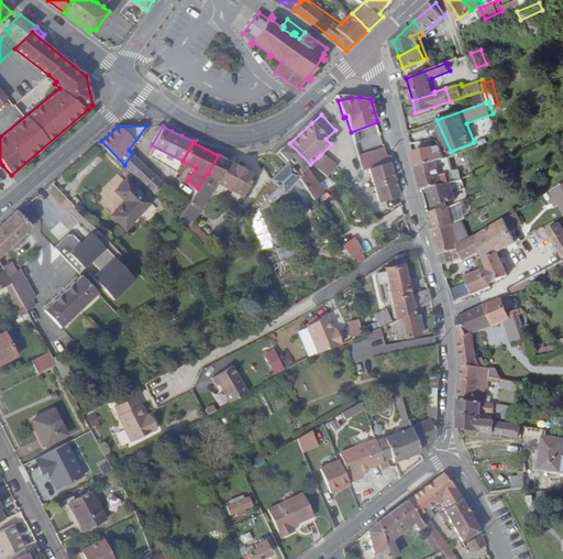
[(285,164),(297,177),(305,189),(309,197),(317,208),(327,201),(306,170),(310,164),(289,143),(276,155),(285,164)]
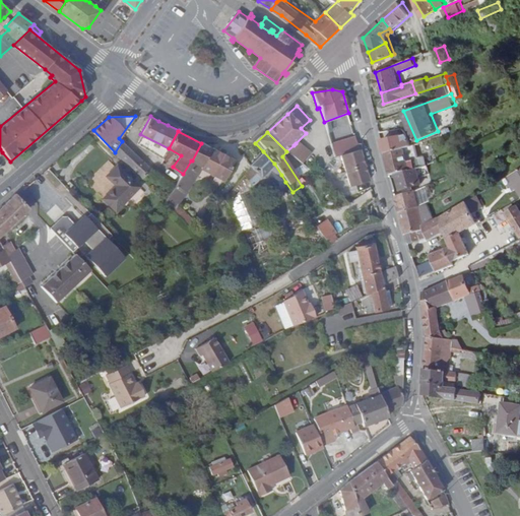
[(413,144),(412,140),(410,136),(385,141),(387,151),(413,144)]
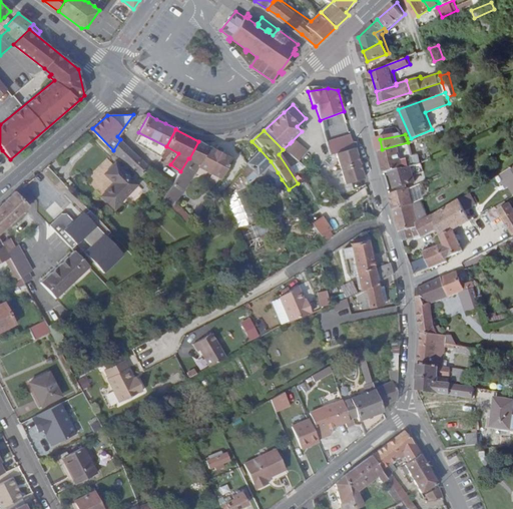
[(113,150),(139,176),(149,166),(117,136),(120,139),(113,150)]
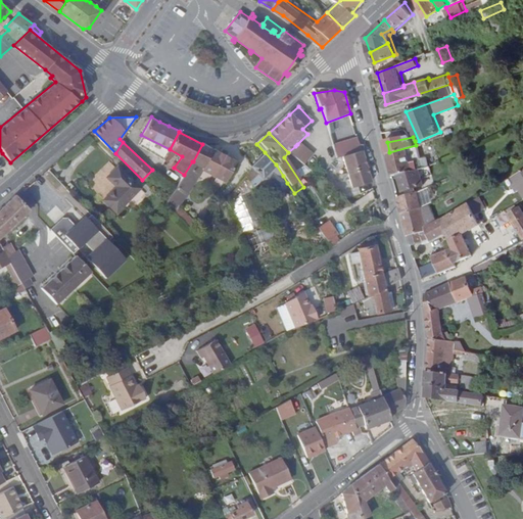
[(363,152),(359,139),(334,148),(338,161),(363,152)]
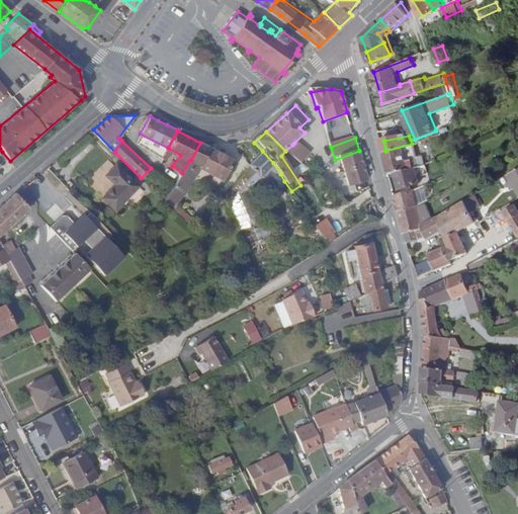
[(223,178),(234,160),(200,143),(191,160),(190,160),(182,173),(180,175),(172,186),(182,193),(201,167),(223,178)]
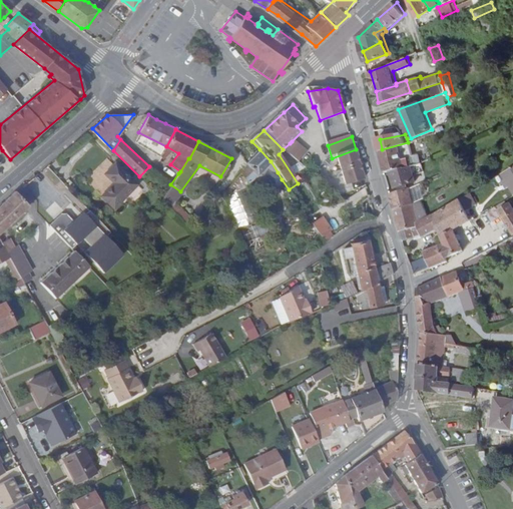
[(283,149),(289,154),(297,144),(292,141),(290,143),(283,149)]
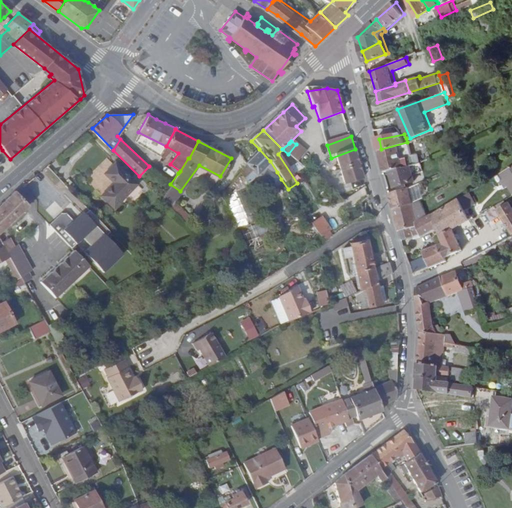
[(393,169),(413,165),(425,160),(432,157),(430,148),(413,156),(409,142),(407,142),(381,149),(386,171),(393,169)]
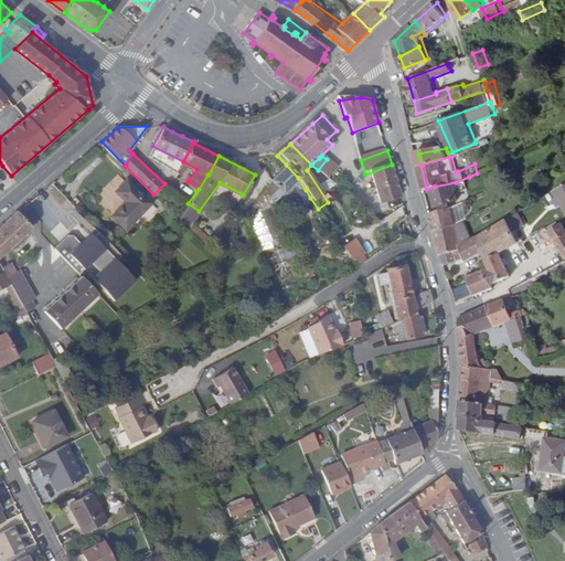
[(338,168),(327,159),(318,170),(329,180),(338,168)]
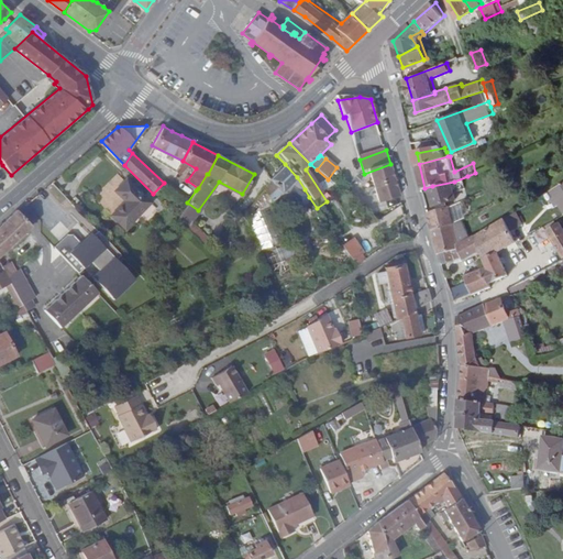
[(280,193),(287,186),(298,196),(302,201),(309,197),(305,189),(297,177),(285,164),(269,179),(271,182),(243,215),(247,227),(269,203),(274,205),(277,200),(273,197),(278,190),(280,193)]
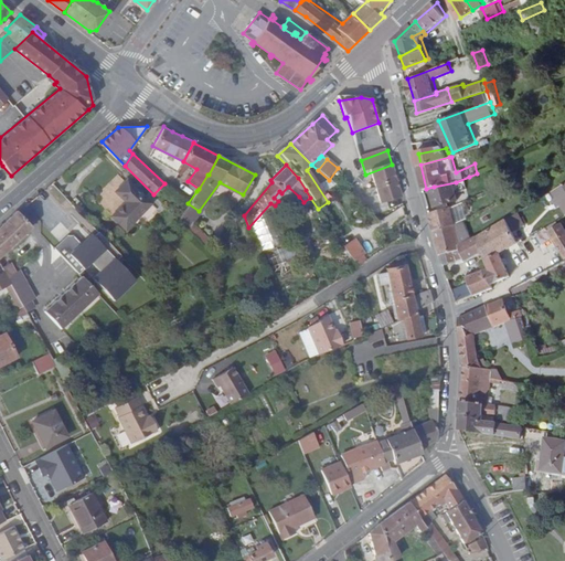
[(402,198),(392,165),(373,171),(382,203),(402,198)]
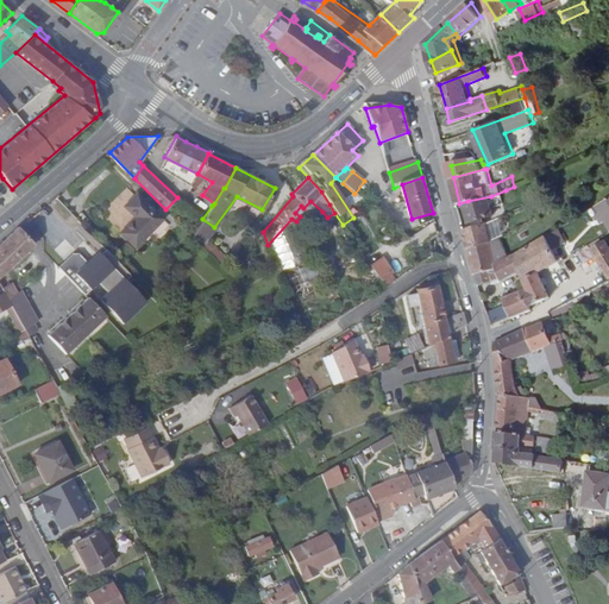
[(118,232),(132,247),(137,243),(142,238),(159,221),(136,196),(124,207),(132,218),(118,232)]
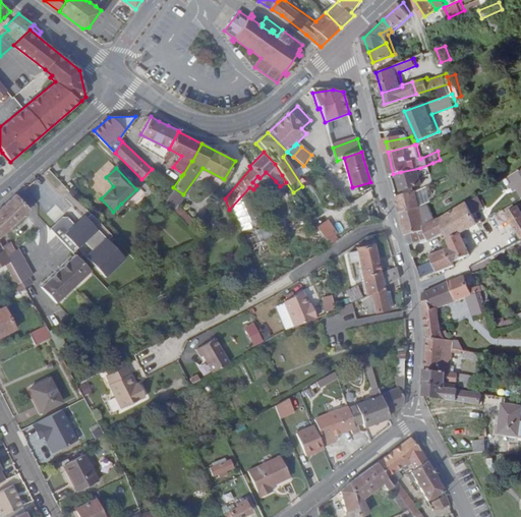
[(420,168),(400,172),(404,189),(424,183),(420,168)]
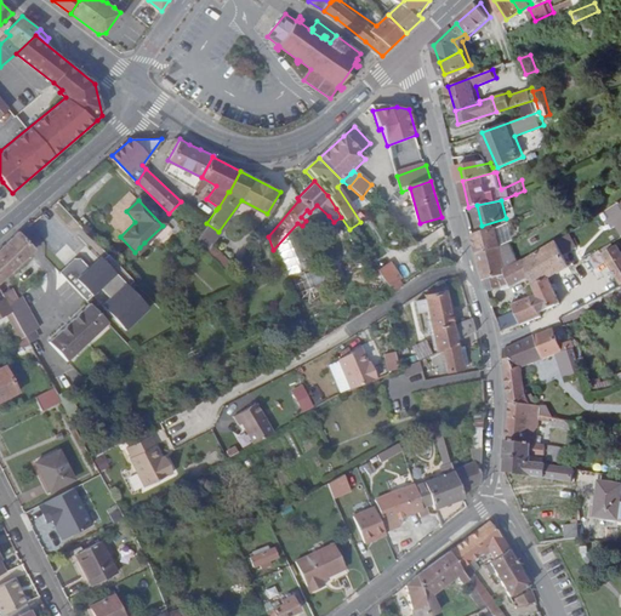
[(516,237),(510,220),(499,226),(503,243),(516,237)]
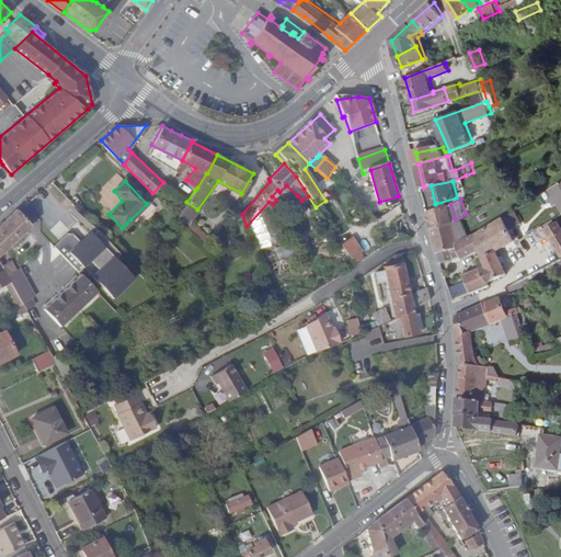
[(190,220),(197,209),(186,202),(185,204),(176,217),(186,226),(190,220)]
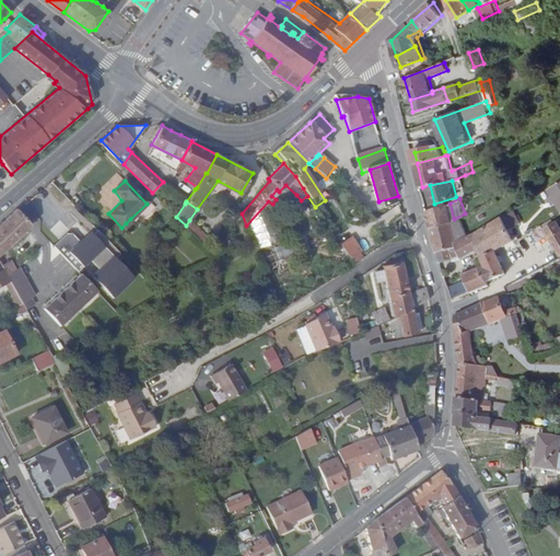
[(247,228),(253,239),(266,268),(292,257),(268,201),(246,226),(247,228)]
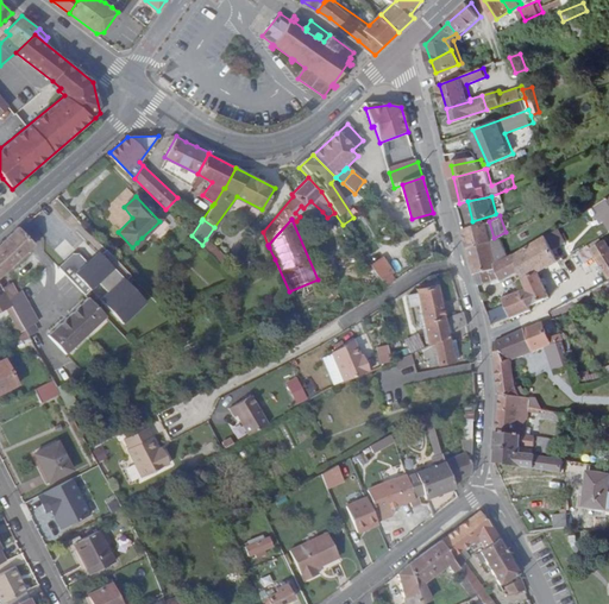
[(470,245),(493,238),(494,238),(489,221),(466,228),(465,228),(470,245)]
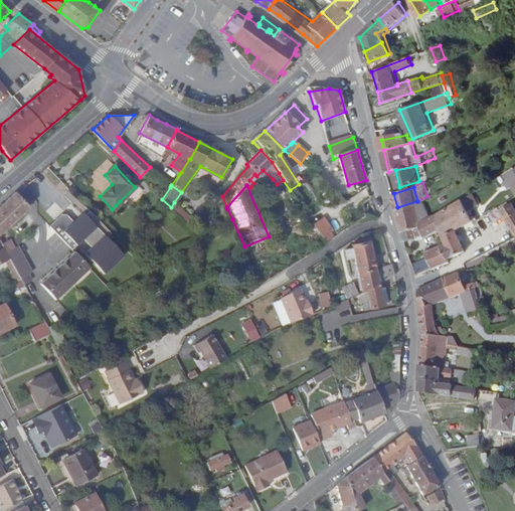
[(0,233),(29,206),(15,191),(0,205),(0,233)]
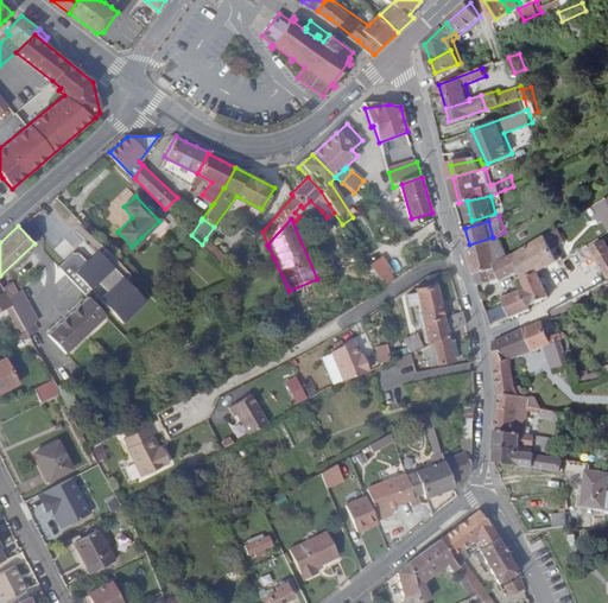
[(555,248),(568,237),(562,226),(548,233),(555,248)]
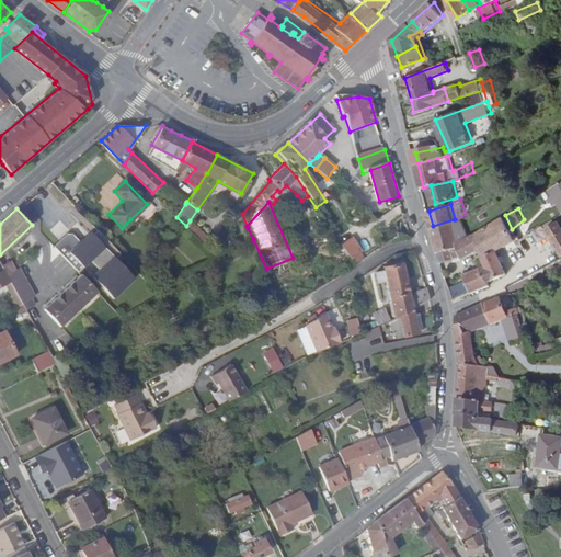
[(248,228),(247,226),(242,214),(230,219),(236,234),(248,228)]
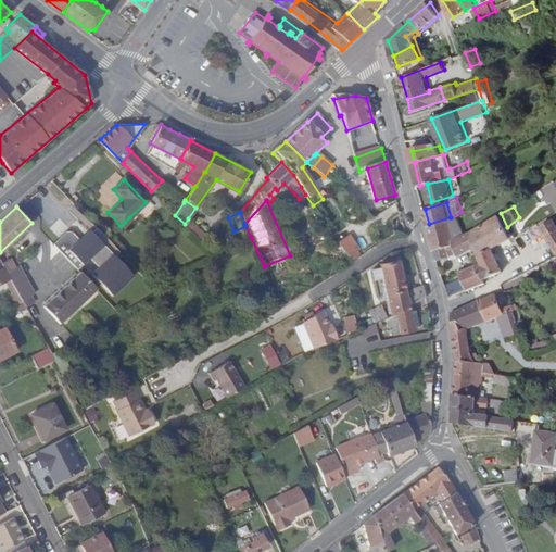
[(512,236),(507,227),(501,213),(471,233),(476,246),(480,254),(494,246),(512,236)]
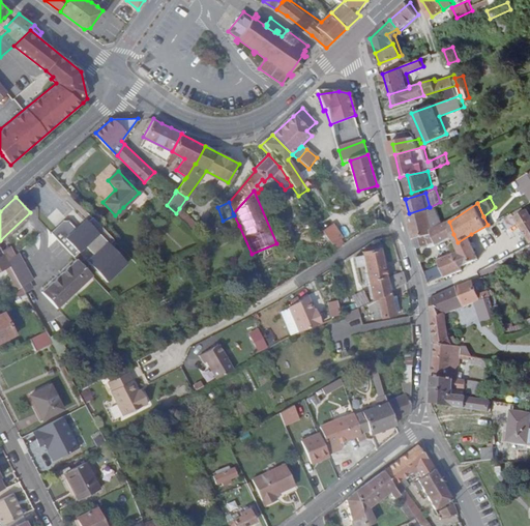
[(516,211),(517,214),(529,206),(527,203),(516,211)]
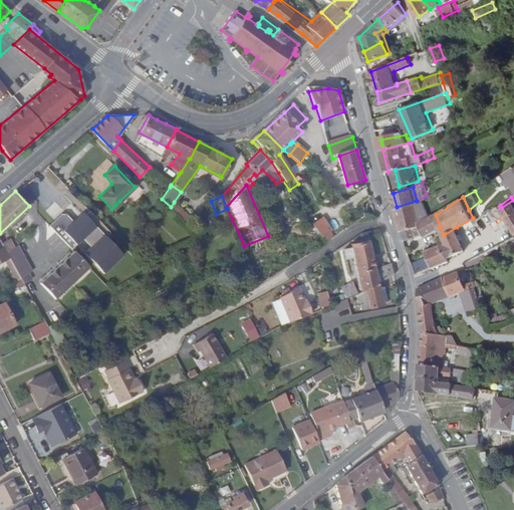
[(513,200),(501,208),(500,205),(495,208),(498,216),(505,213),(510,220),(513,225),(513,226),(513,200)]
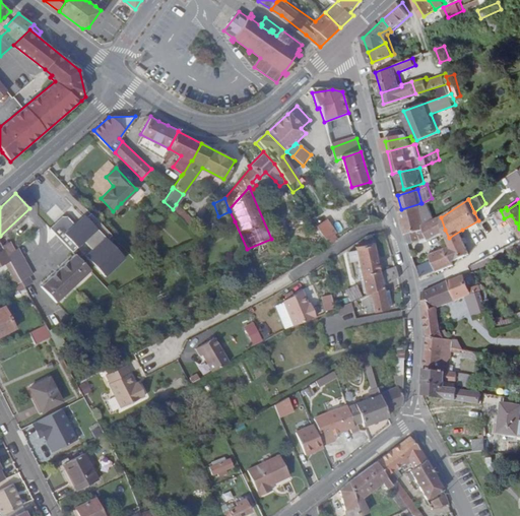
[(441,217),(428,223),(421,203),(420,203),(401,209),(406,234),(409,233),(411,241),(412,243),(423,240),(419,231),(425,230),(426,234),(429,233),(430,238),(445,230),(441,217)]
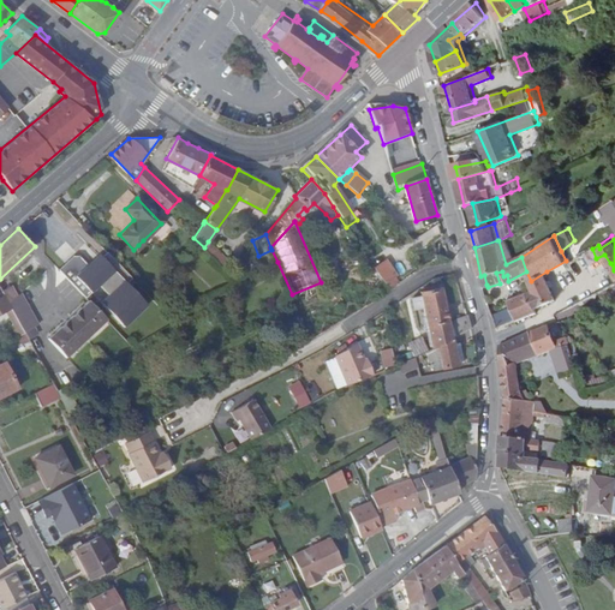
[(208,241),(204,247),(224,267),(228,262),(208,241)]
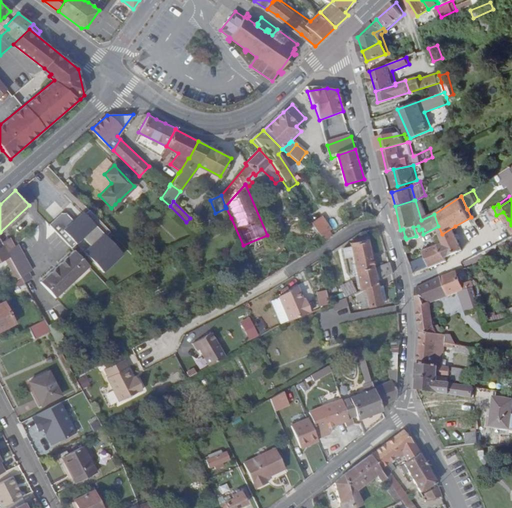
[(107,237),(111,233),(93,214),(88,218),(83,212),(74,220),(68,214),(62,214),(50,225),(73,249),(84,239),(91,247),(85,253),(104,273),(123,255),(107,237)]
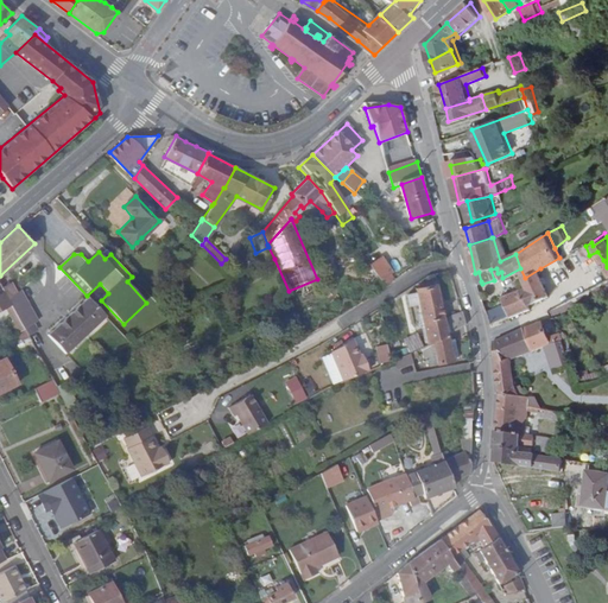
[(393,273),(382,258),(369,266),(380,280),(385,286),(394,279),(391,275),(393,273)]
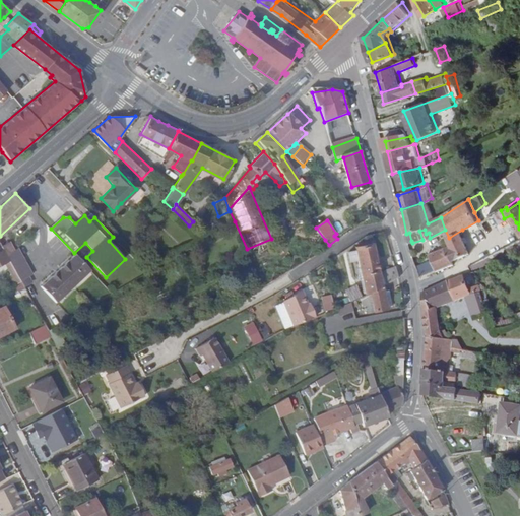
[(432,254),(434,258),(439,270),(456,263),(455,260),(471,253),(462,230),(449,238),(452,245),(432,254)]
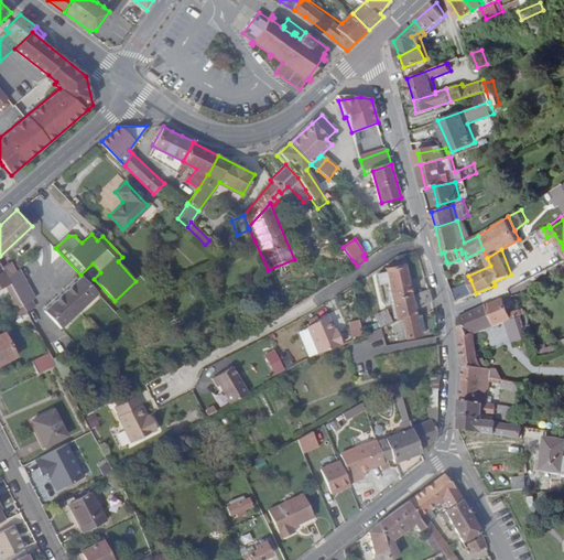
[(6,271),(2,264),(0,264),(0,291),(8,288),(13,284),(9,278),(6,271)]
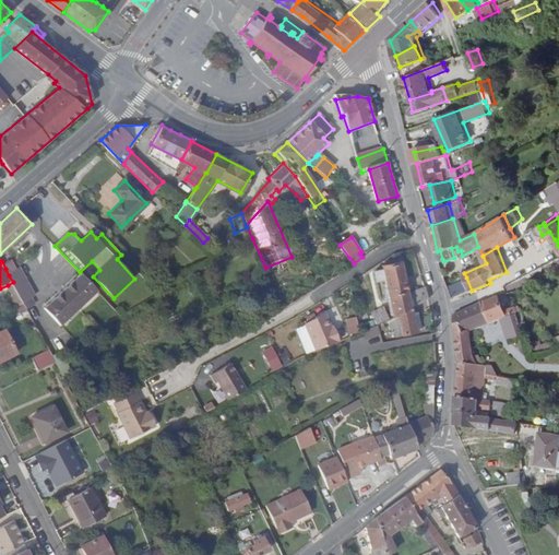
[(401,261),(382,266),(383,269),(387,281),(394,316),(412,308),(401,261)]
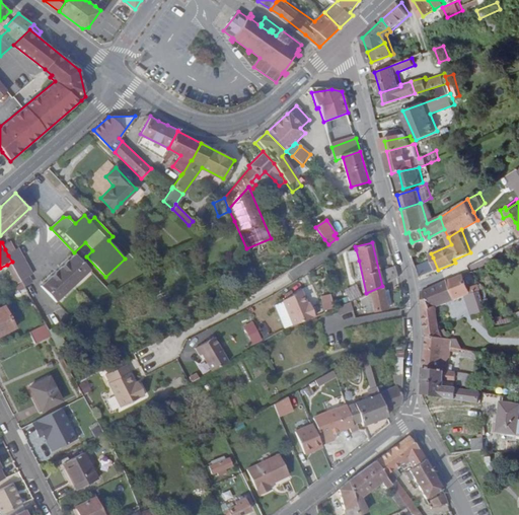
[(18,246),(8,255),(12,262),(15,268),(21,279),(32,273),(18,246)]
